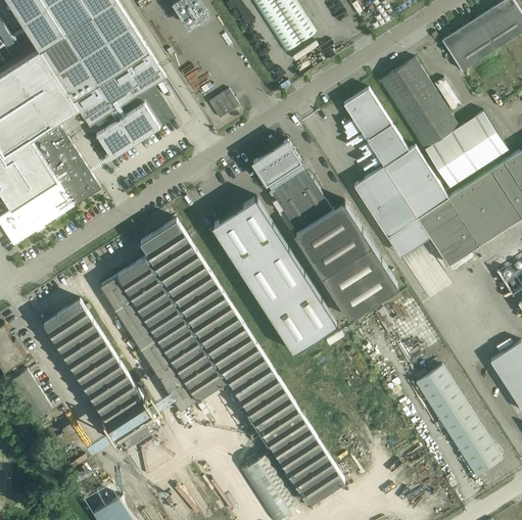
[(114,0),(6,0),(39,50),(78,110),(80,113),(83,119),(89,128),(110,114),(120,108),(142,94),(136,86),(159,71),(165,79),(114,0)]
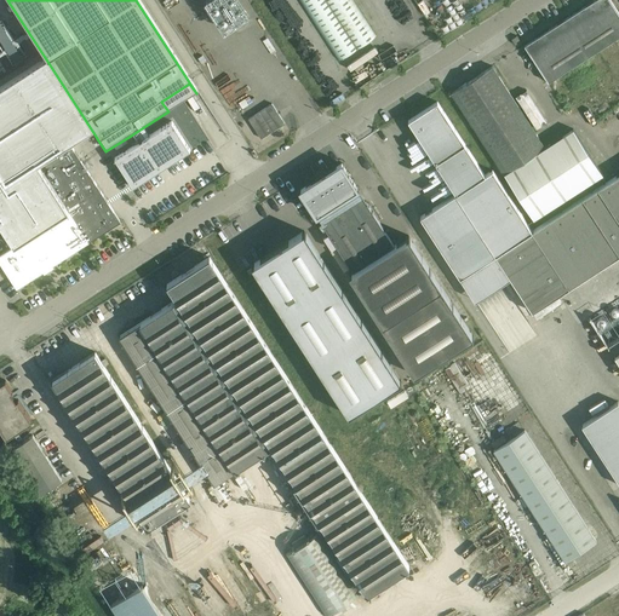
[(337,63),(376,39),(349,0),(299,0),(297,3),(337,63)]
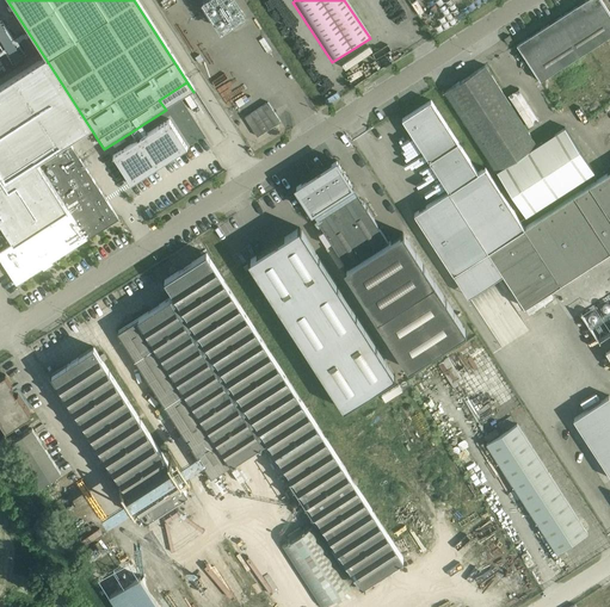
[(536,35),(516,48),(540,85),(579,59),(609,38),(609,18),(598,0),(589,0),(583,5),(575,10),(555,22),(546,29),(536,35)]
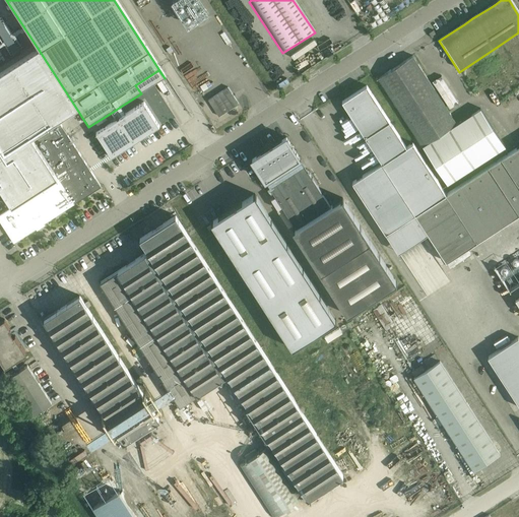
[(39,50),(0,74),(0,193),(10,209),(11,209),(34,195),(57,180),(45,162),(30,140),(58,123),(77,110),(39,50)]
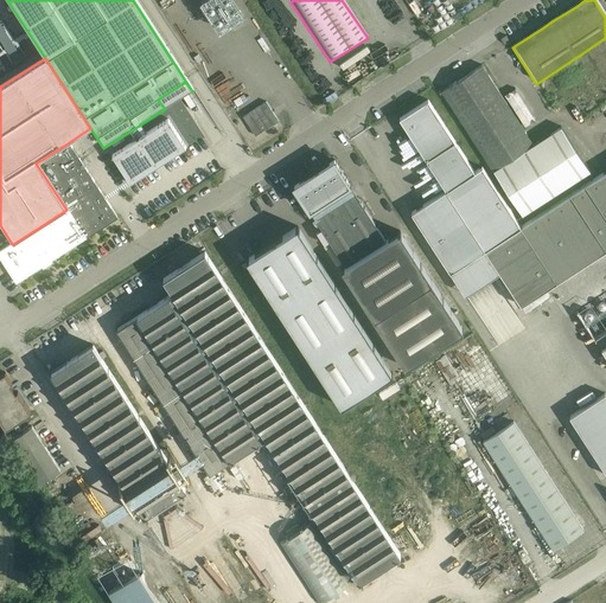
[(480,68),(440,92),(440,94),(492,173),(521,217),(588,174),(560,129),(533,147),(480,68)]
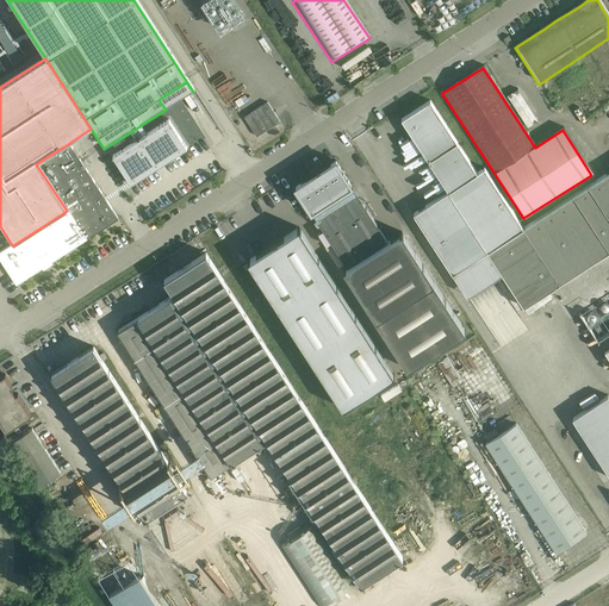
[(358,85),(372,79),(370,74),(355,80),(358,85)]
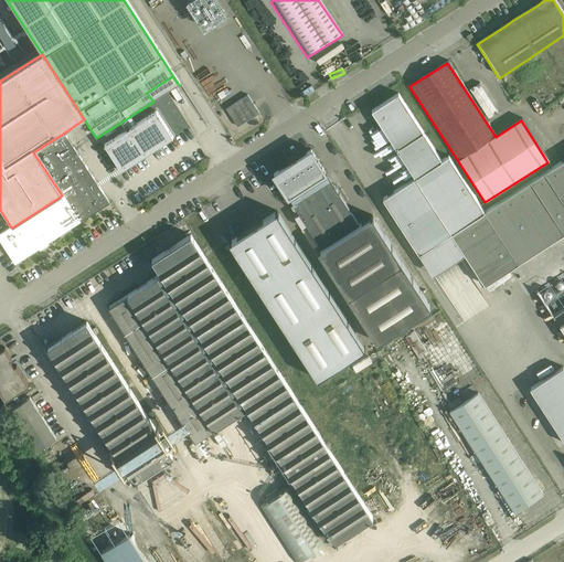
[(397,96),(370,114),(414,180),(381,202),(416,257),(449,236),(483,287),(563,234),(563,161),(483,214),(447,159),(440,163),(397,96)]
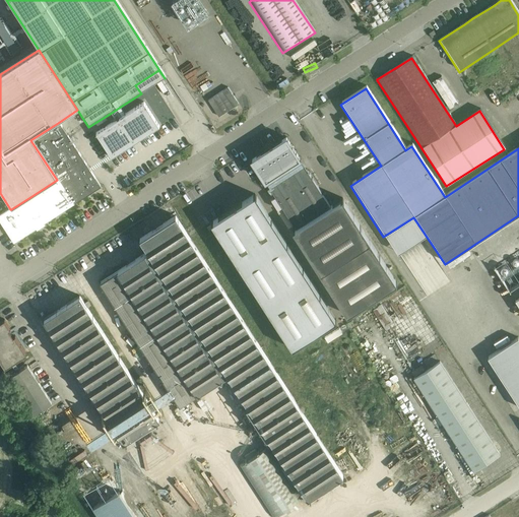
[(217,119),(238,107),(228,89),(207,103),(217,119)]
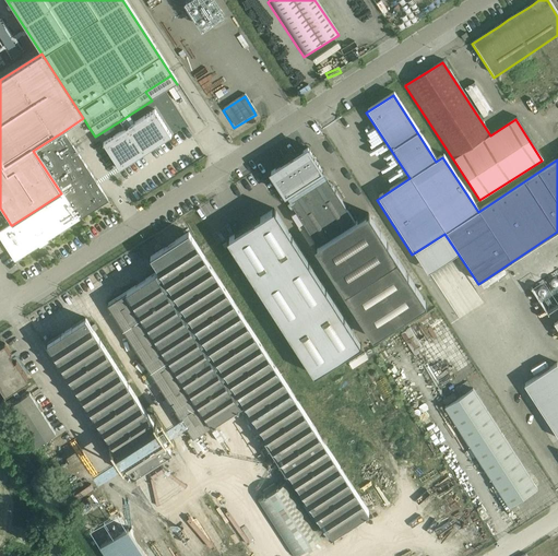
[(123,132),(103,145),(119,172),(141,157),(140,155),(147,151),(147,153),(170,138),(154,113),(134,125),(128,116),(118,122),(123,132)]
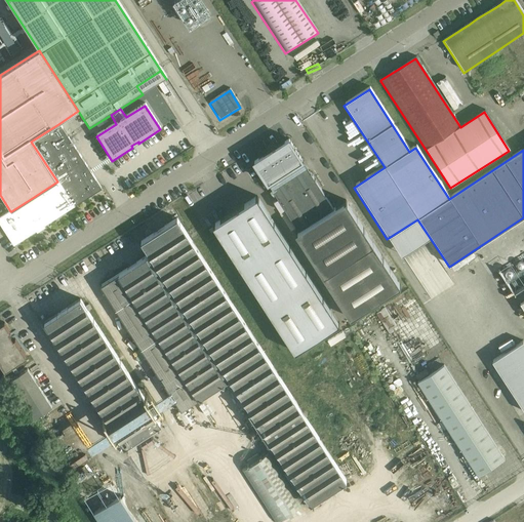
[(519,109),(512,113),(517,123),(523,120),(519,109)]
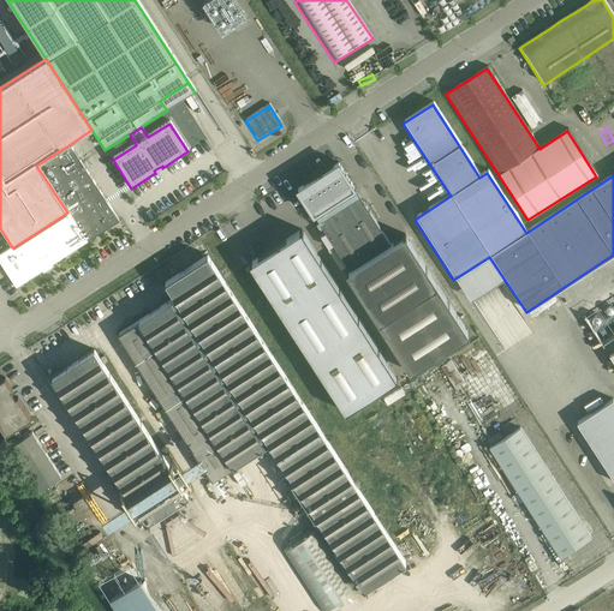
[(12,247),(0,255),(0,265),(3,269),(16,289),(118,223),(69,145),(36,166),(53,191),(67,213),(40,231),(13,247),(12,247)]
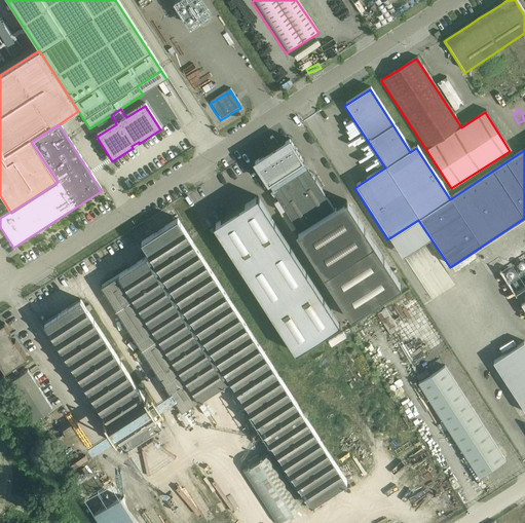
[(333,211),(289,142),(254,163),(298,233),(295,235),(349,321),(400,289),(373,247),(345,203),(333,211)]
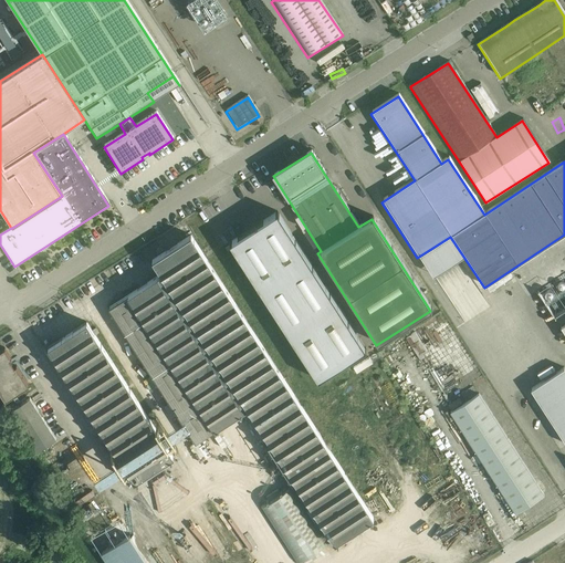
[(228,246),(317,383),(365,352),(276,215),(228,246)]
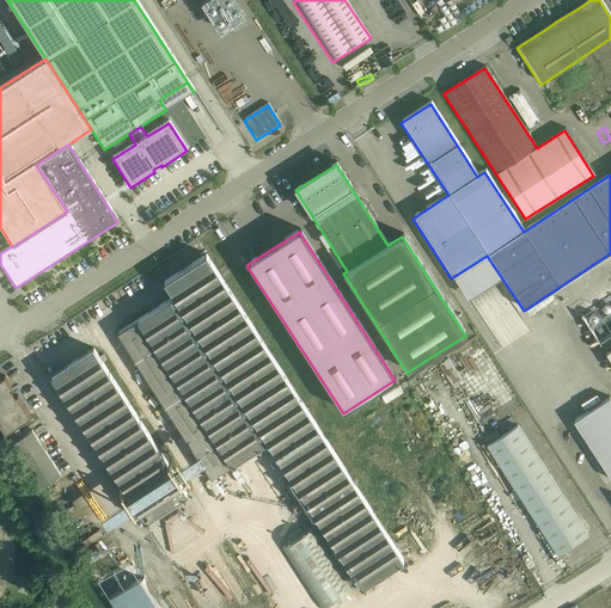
[(331,247),(325,251),(331,260),(338,271),(344,268),(337,257),(331,247)]
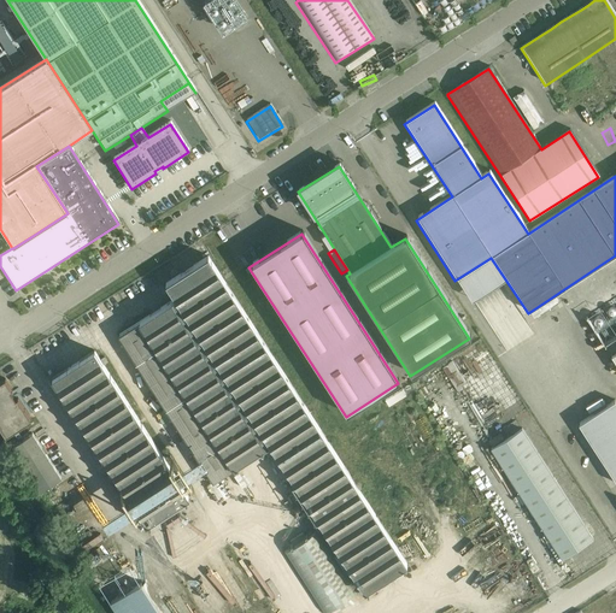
[(408,569),(213,269),(207,259),(165,287),(175,301),(118,337),(187,446),(181,449),(188,461),(195,458),(213,485),(270,449),(365,596),(408,569)]
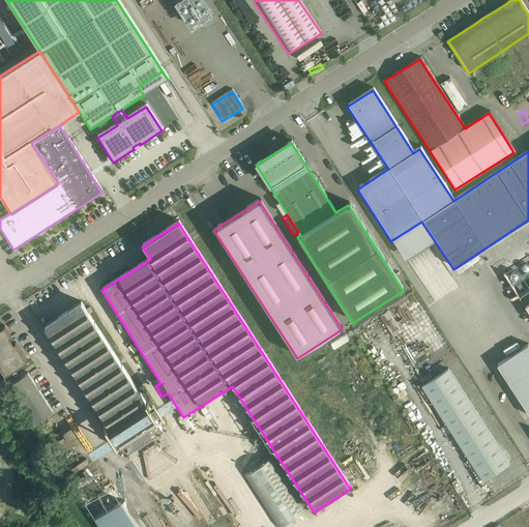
[(478,262),(475,257),(453,270),(457,275),(478,262)]
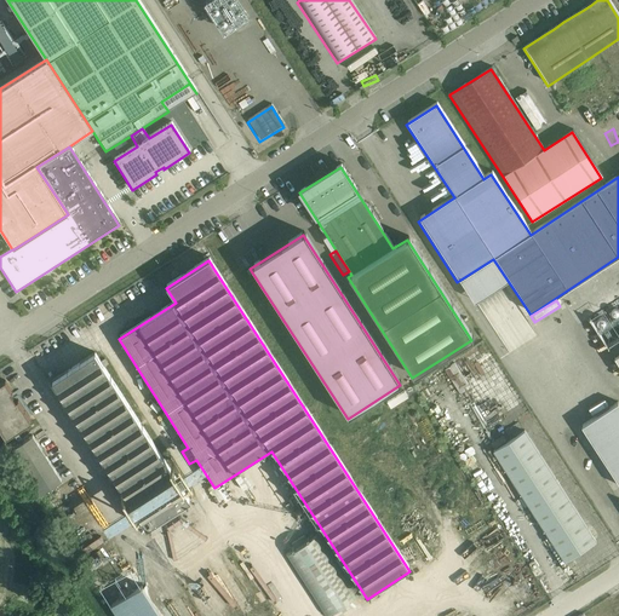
[(147,530),(189,502),(93,356),(51,383),(147,530)]
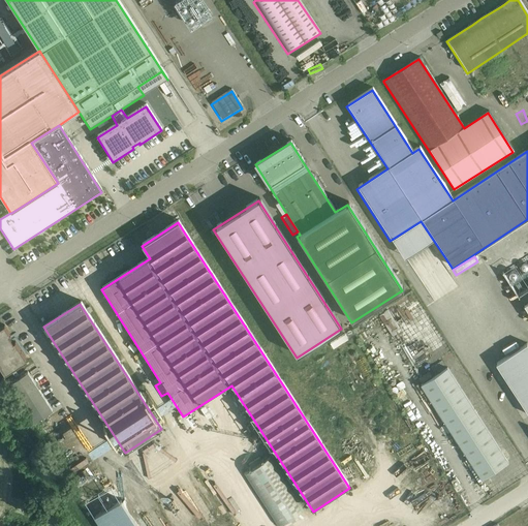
[(3,328),(0,330),(0,369),(4,376),(26,363),(14,344),(12,345),(8,338),(9,337),(3,328)]
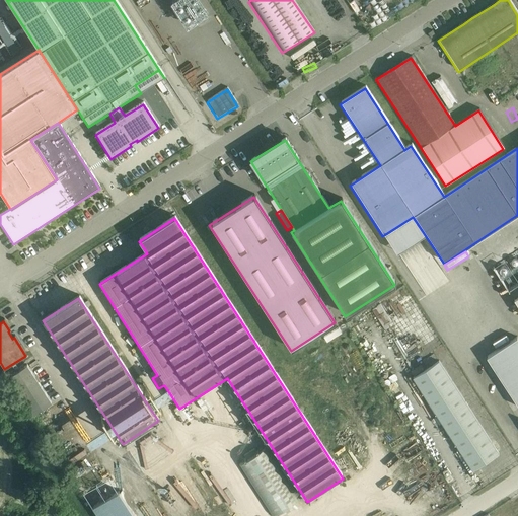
[(505,376),(517,397),(517,334),(495,348),(497,351),(492,355),(505,376)]
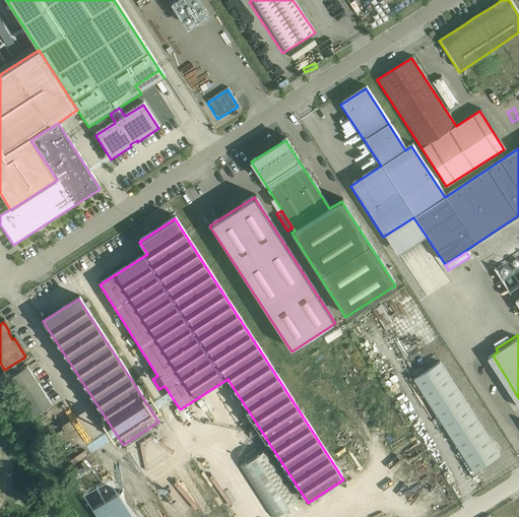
[(472,473),(499,457),(439,365),(413,381),(472,473)]
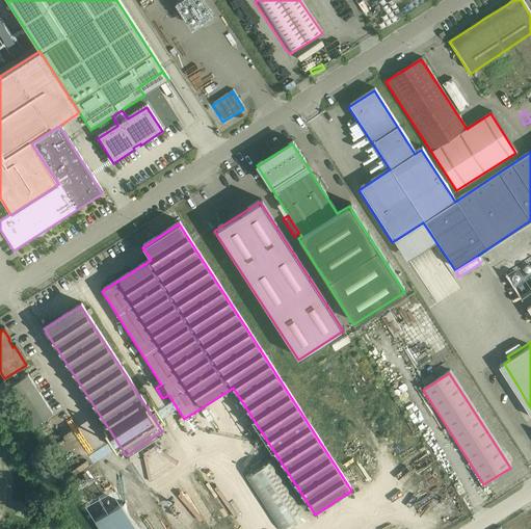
[(20,380),(9,388),(34,426),(52,415),(27,375),(20,380)]
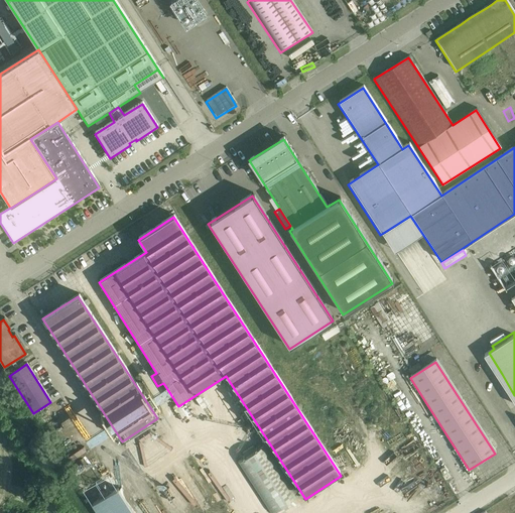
[(230,445),(216,454),(220,461),(234,453),(230,445)]
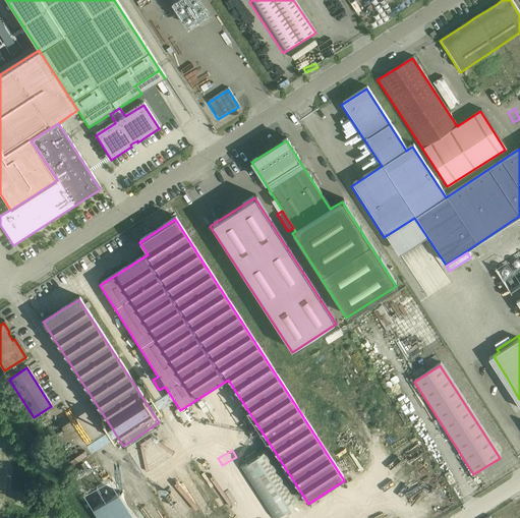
[(266,452),(238,469),(270,517),(277,517),(299,504),(266,452)]
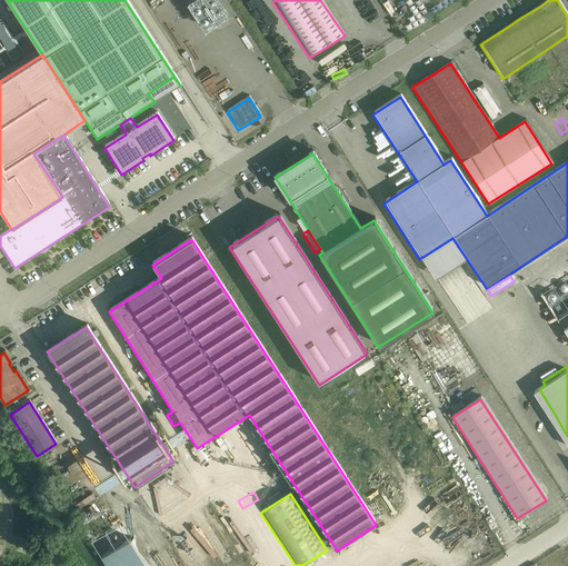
[(226,508),(187,533),(192,542),(231,517),(226,508)]
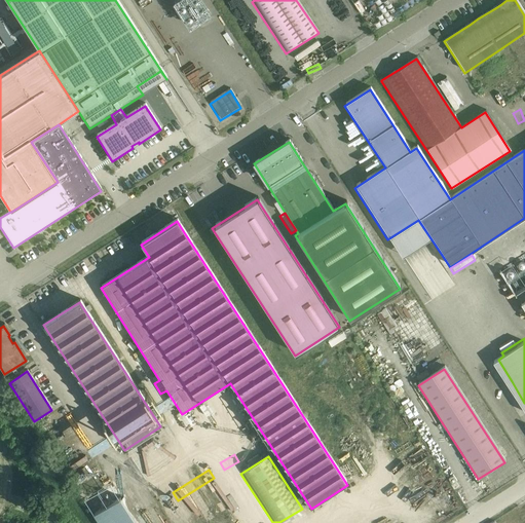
[(96,495),(101,507),(111,502),(106,491),(96,495)]
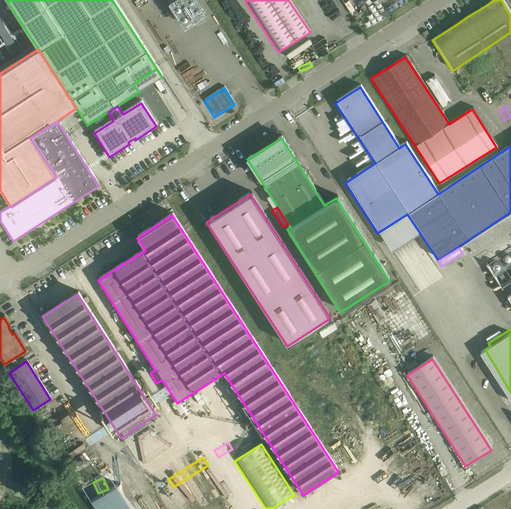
[(151,501),(168,490),(163,483),(146,494),(151,501)]
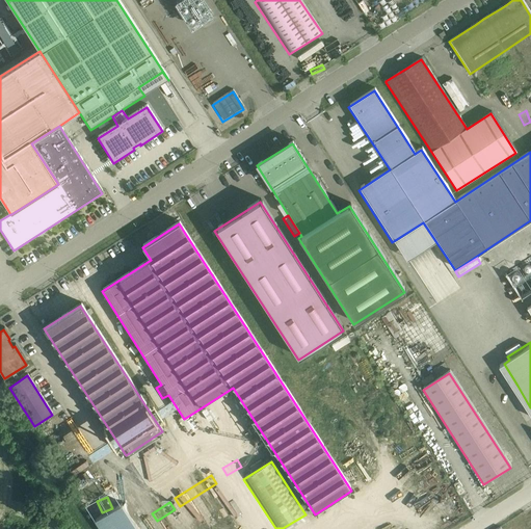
[(102,524),(104,528),(150,528),(136,504),(102,524)]
